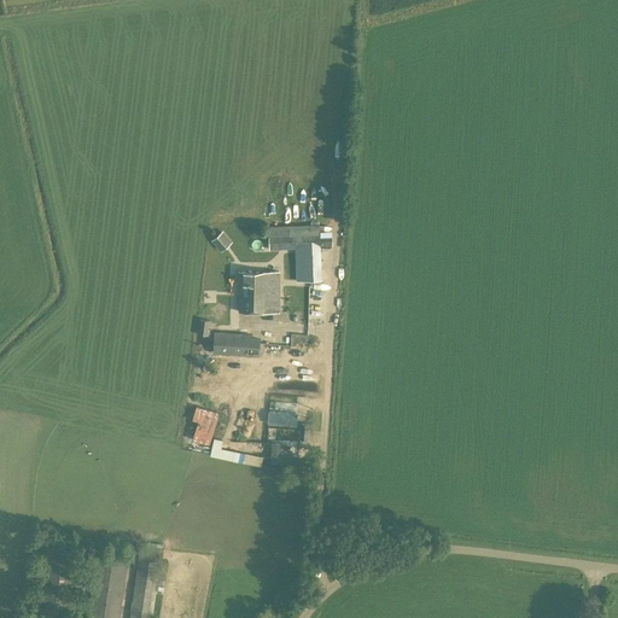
[(221,250),(231,242),(221,232),(213,240),(221,250)]
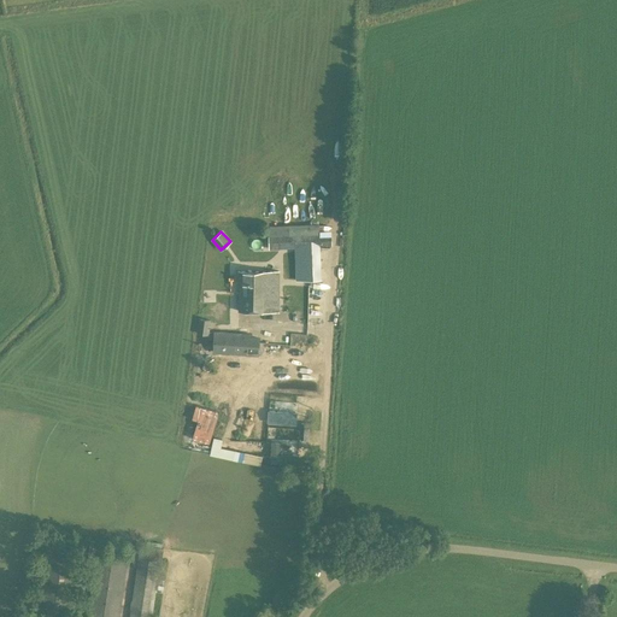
[(319,248),(319,231),(289,231),(289,250),(319,248)]
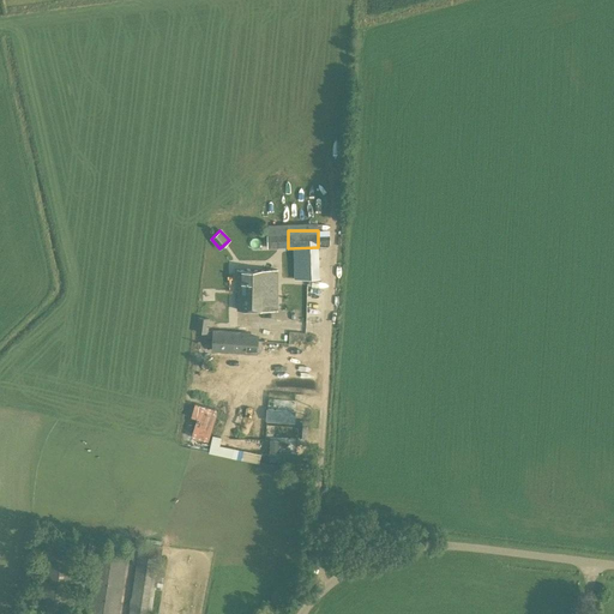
[(266,311),(268,271),(238,271),(238,309),(266,311)]
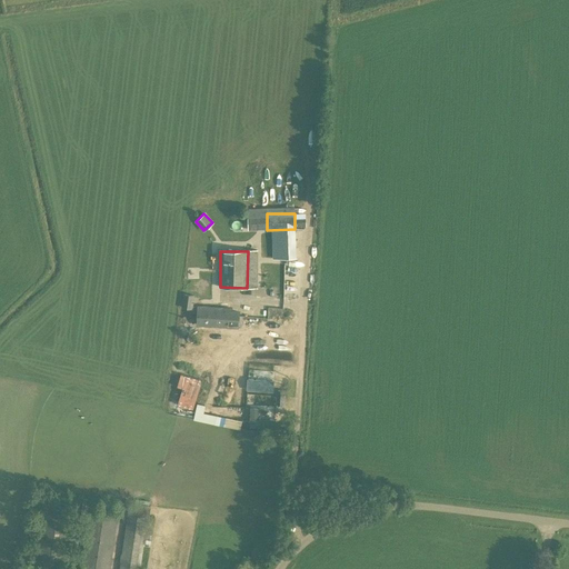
[(192,309),(195,293),(183,292),(181,308),(192,309)]
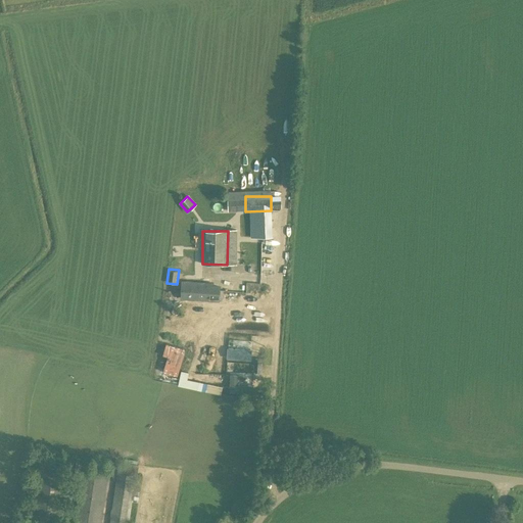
[(218,301),(219,284),(182,282),(181,299),(218,301)]
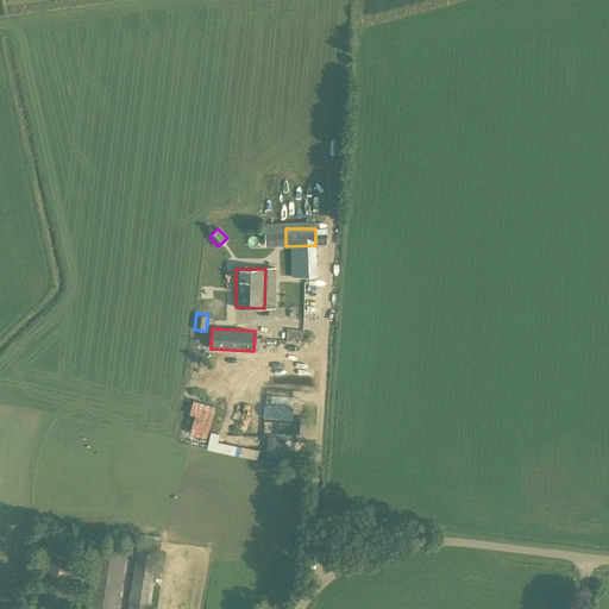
[(211,431),(207,449),(258,459),(259,450),(220,441),(221,433),(211,431)]
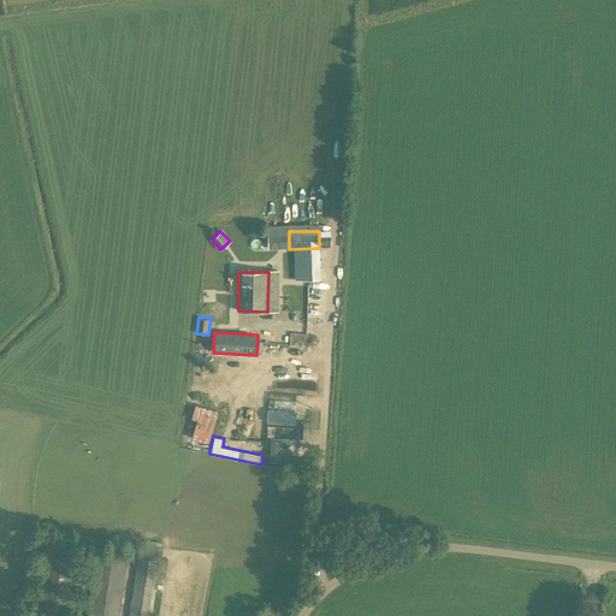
[(72,615),(83,549),(42,543),(31,615),(72,615)]
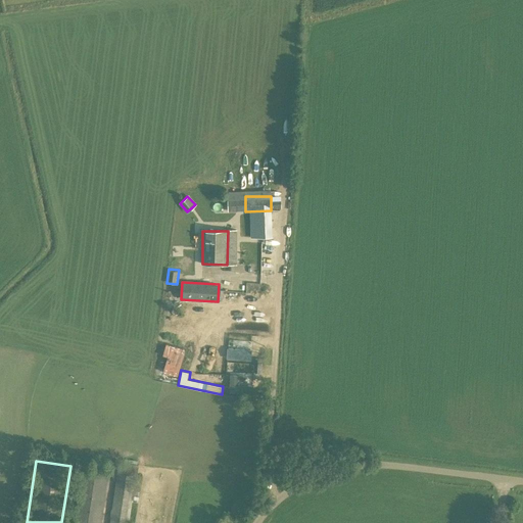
[(100,522),(108,471),(82,467),(73,522),(100,522)]
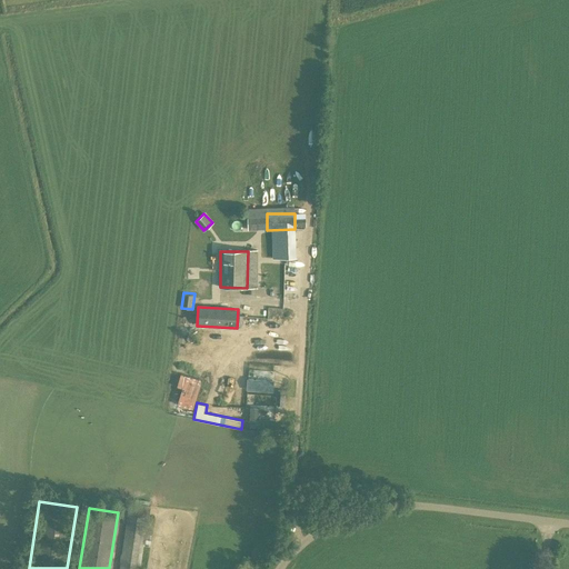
[(139,568),(148,517),(127,513),(118,568),(139,568)]
